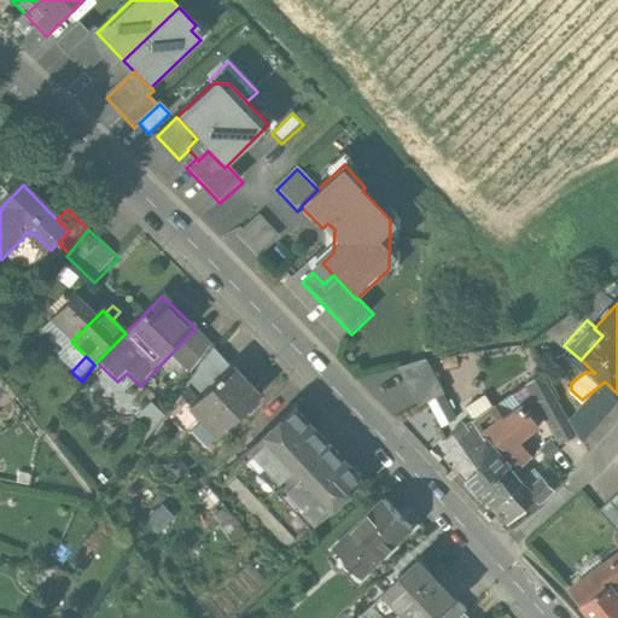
[(222,382),(232,372),(220,360),(197,382),(205,390),(208,388),(211,391),(219,385),(217,384),(221,380),(222,382)]
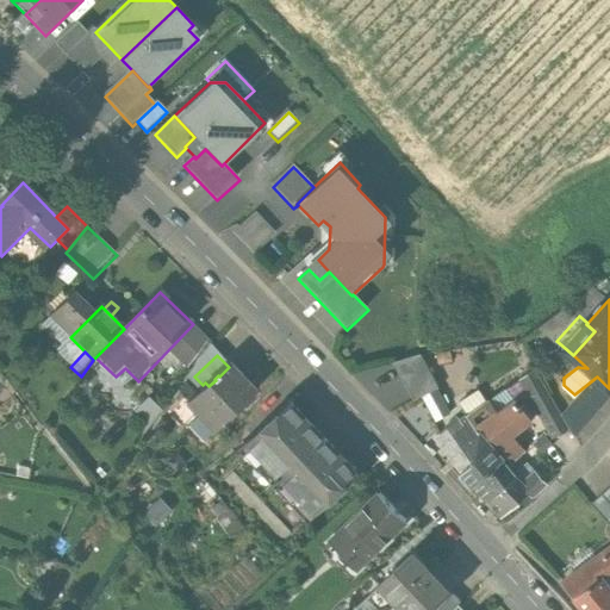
[(434,392),(439,390),(423,356),(393,366),(414,403),(422,399),(434,392)]
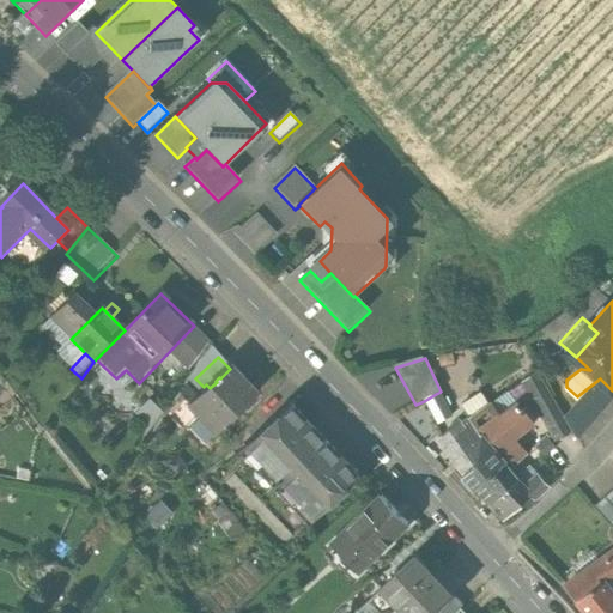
[(240,413),(246,420),(259,408),(252,401),(258,396),(230,369),(220,378),(219,377),(216,381),(217,382),(210,388),(189,407),(204,422),(192,434),(205,447),(240,413)]
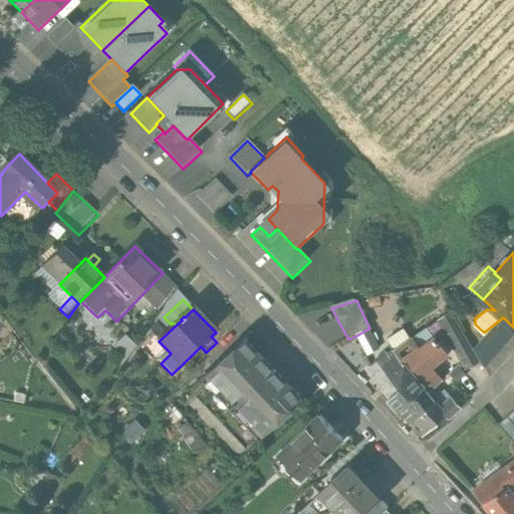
[(452,311),(440,319),(467,369),(480,362),(452,311)]
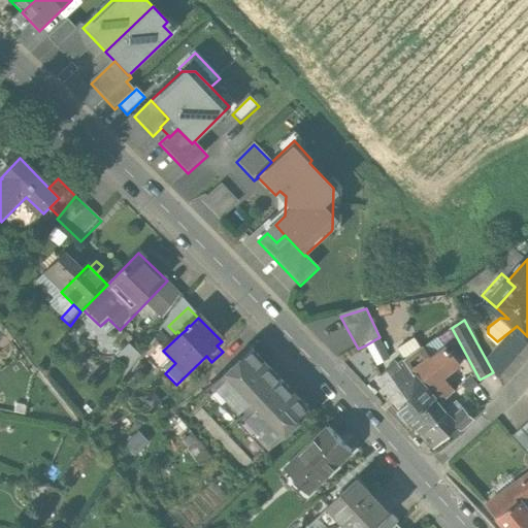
[(484,351),(494,370),(527,341),(527,336),(517,326),(497,341),(484,351)]
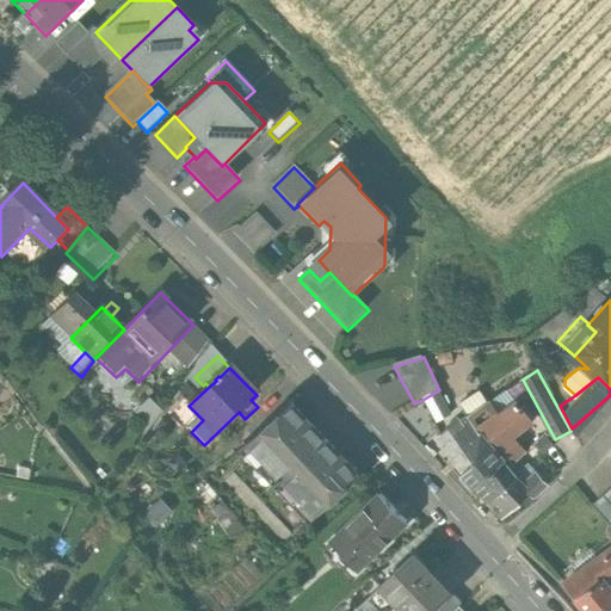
[(449,415),(434,393),(423,400),(436,423),(449,415)]
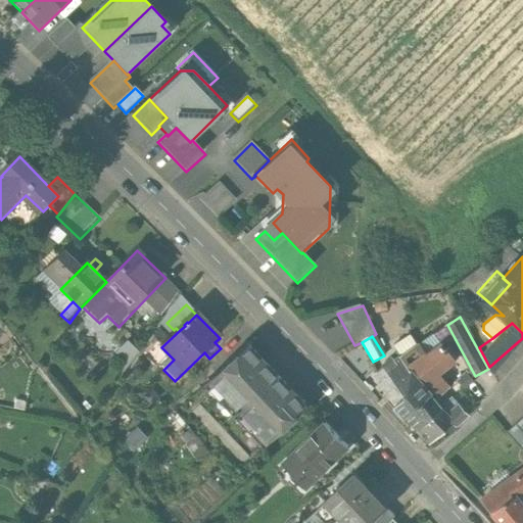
[(442,371),(454,362),(443,343),(432,352),(435,355),(432,359),(418,344),(399,358),(417,377),(430,366),(434,371),(439,368),(442,371)]
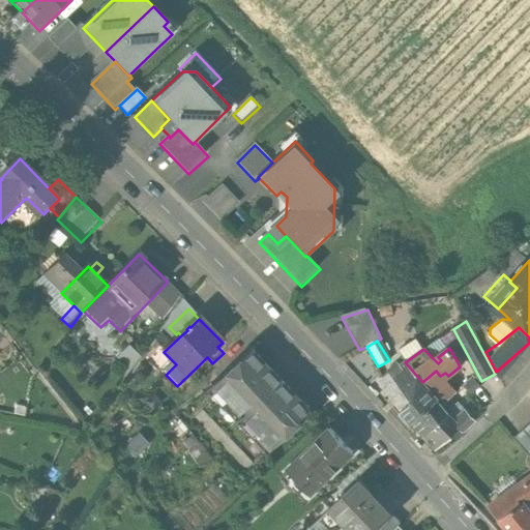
[(211,388),(271,451),(311,414),(278,380),(272,386),(264,377),(270,372),(251,351),(211,388)]
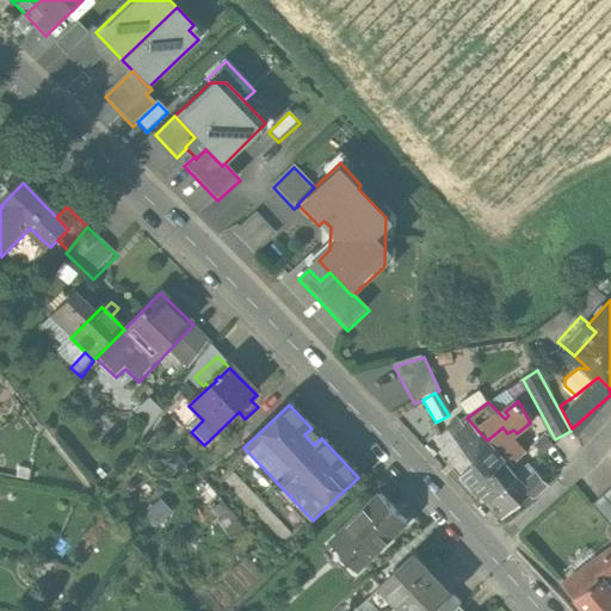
[(467,418),(462,421),(458,418),(445,430),(476,463),(462,477),(474,489),(503,462),(504,461),(487,440),(467,418)]
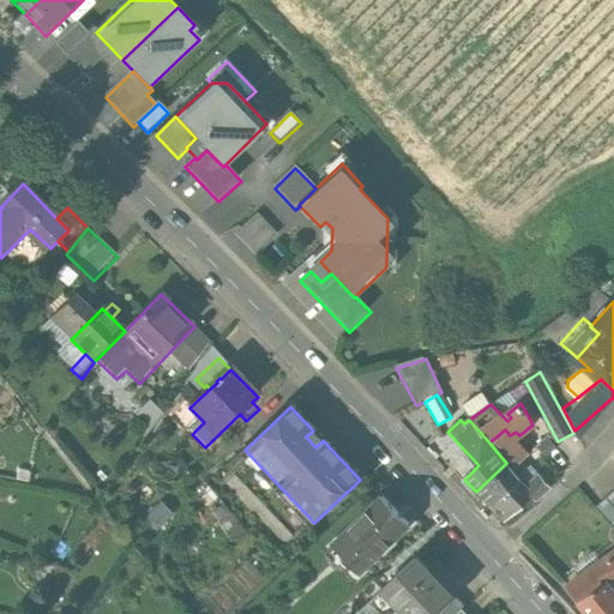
[(505,429),(489,443),(506,463),(505,464),(511,471),(528,456),(510,435),(505,429)]
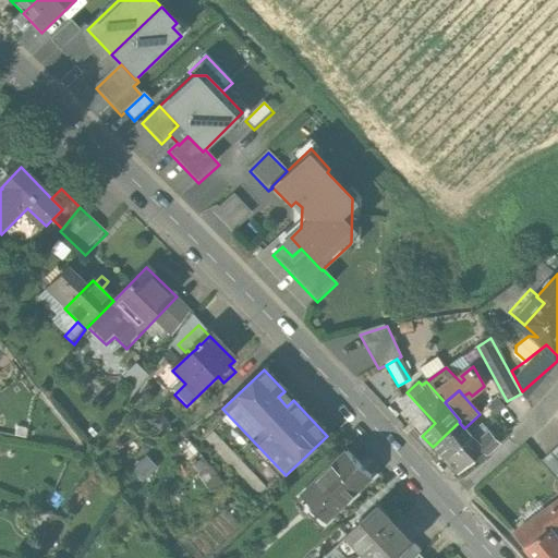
[(287,407),(293,400),(284,391),(278,397),(287,407)]
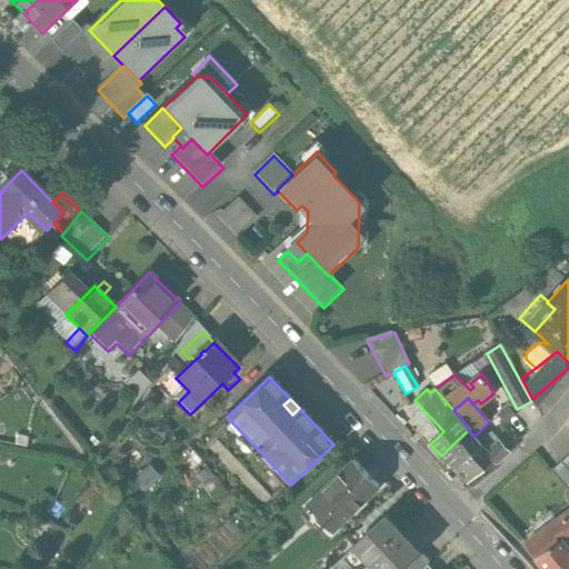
[(262,512),(291,485),(227,417),(215,429),(225,439),(208,455),(262,512)]
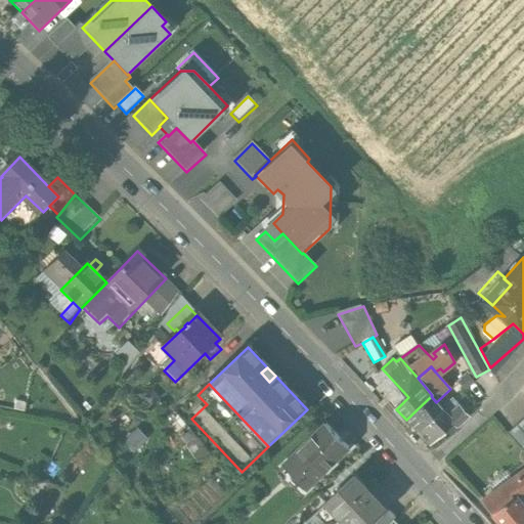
[(431,396),(406,420),(418,433),(442,409),(436,402),(431,396)]
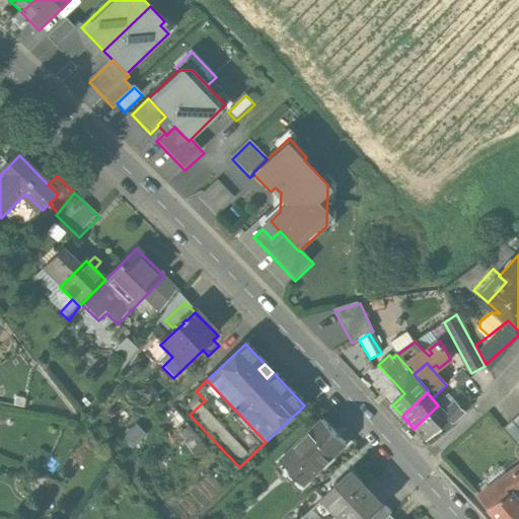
[(444,412),(448,420),(452,426),(465,413),(457,400),(444,412)]
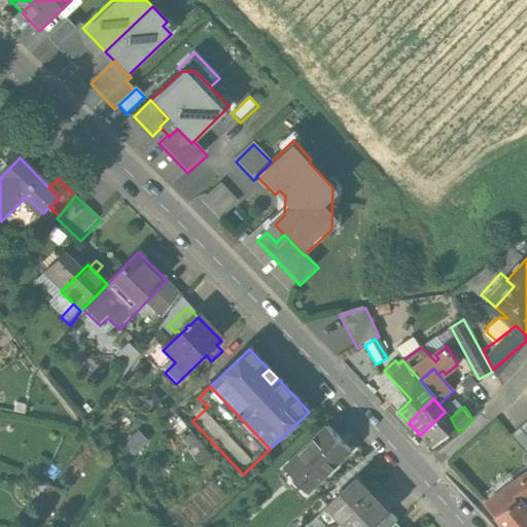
[(445,412),(420,435),(432,449),(455,426),(451,418),(445,412)]
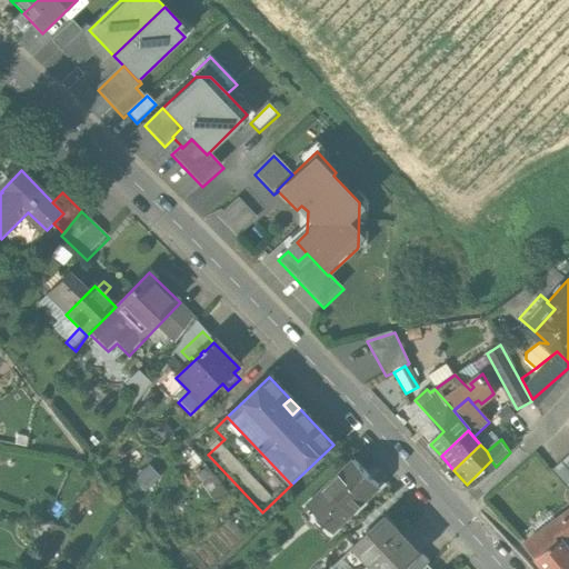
[(568,455),(551,470),(568,490),(568,455)]
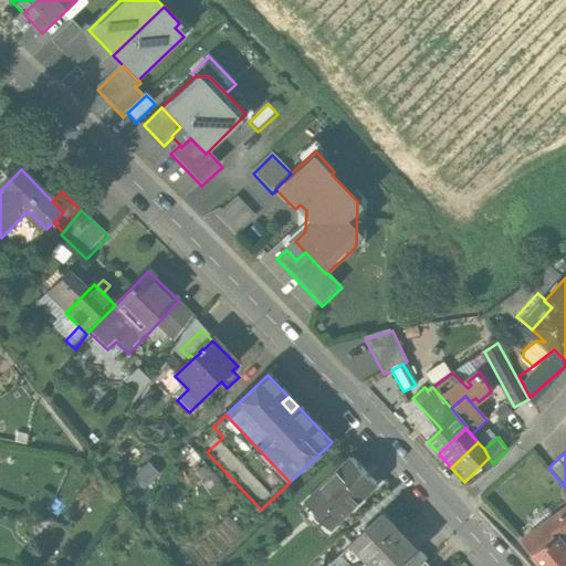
[(352,461),(325,486),(349,511),(376,485),(352,461)]
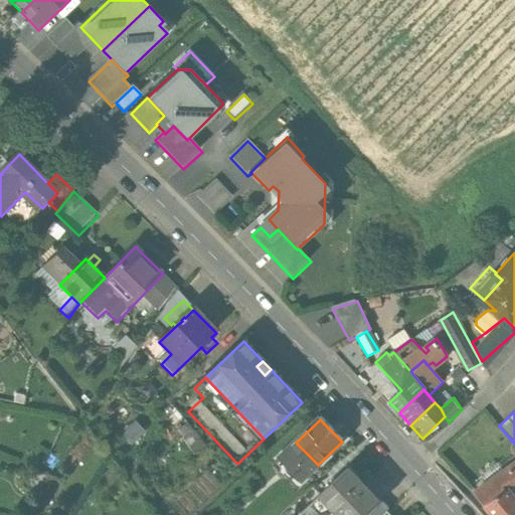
[(180,435),(187,443),(196,436),(188,426),(180,435)]
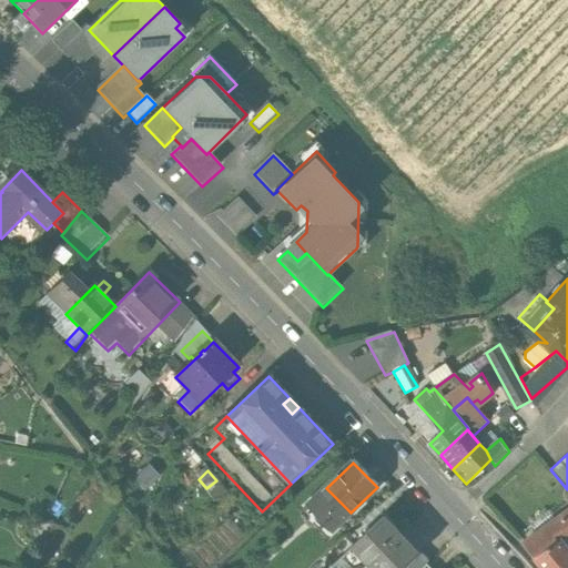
[(369,567),(372,566),(373,567),(406,567),(423,553),(405,534),(403,536),(385,518),(333,567),(369,567)]
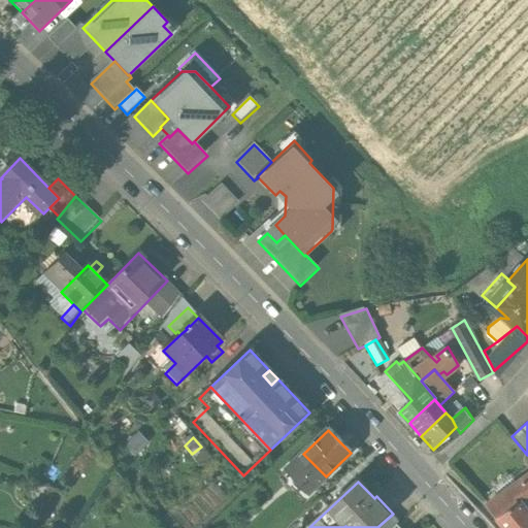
[(520,501),(523,505),(527,501),(527,491),(522,483),(517,486),(515,488),(523,498),(520,501)]
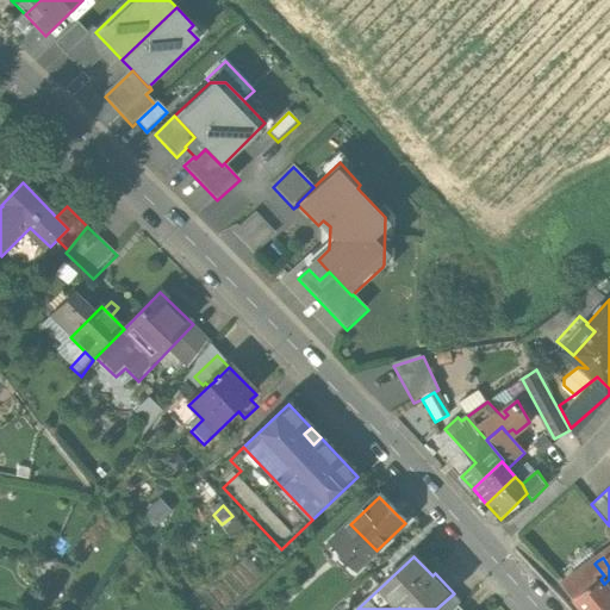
[(595,564),(597,561),(595,559),(561,586),(573,601),(601,579),(604,576),(595,564)]
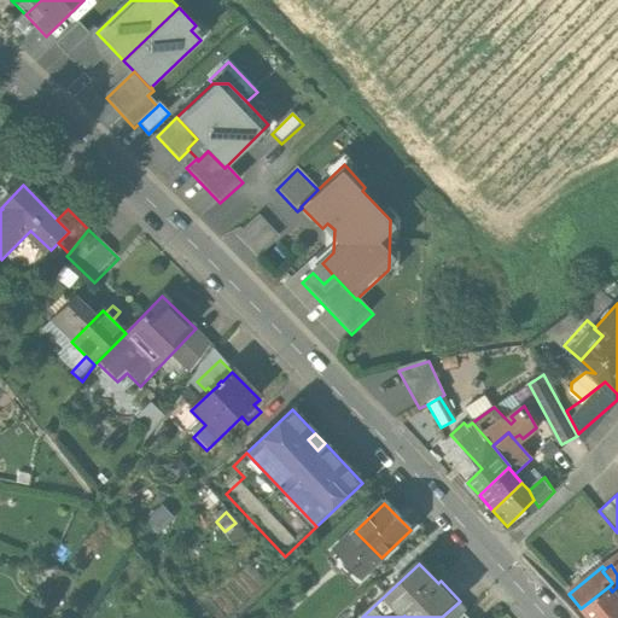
[(608,587),(581,608),(589,617),(617,617),(617,599),(612,592),(608,587)]
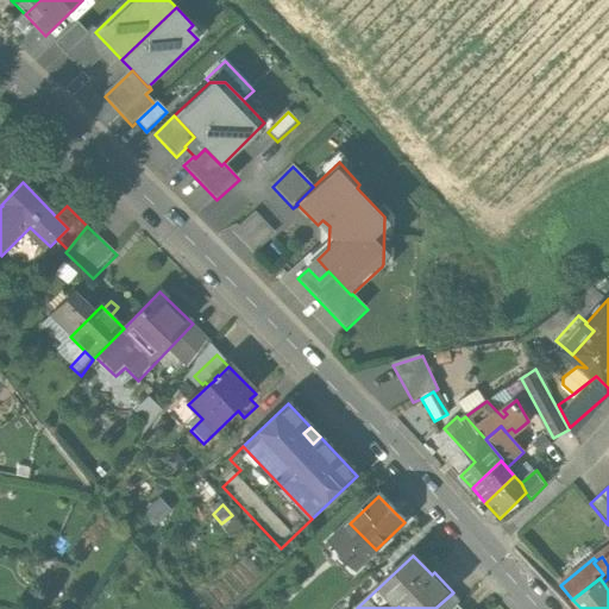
[(452,608),(456,607),(462,601),(453,592),(435,608),(452,608)]
